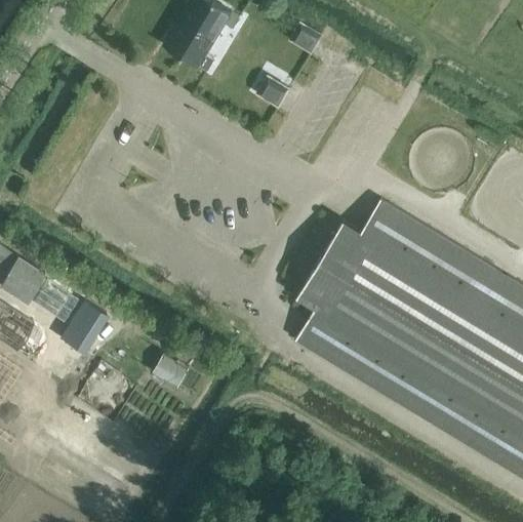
[(205,0),(190,0),(163,46),(179,55),(178,57),(180,58),(182,57),(206,73),(213,62),(204,56),(224,25),(232,30),(238,19),(213,4),(214,3),(212,2),(211,3),(205,0)]
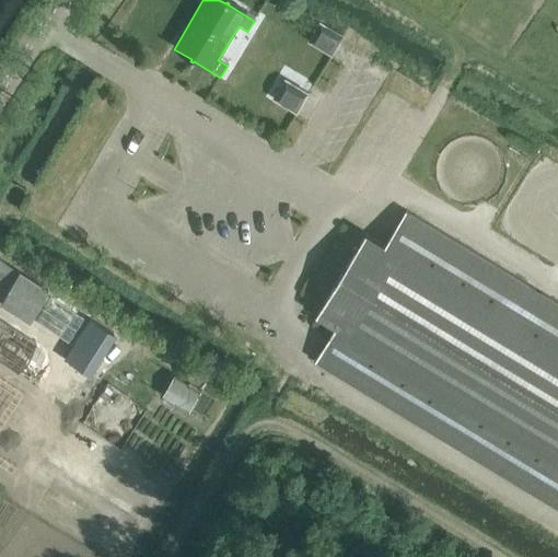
[(341,38),(320,25),(309,44),(330,58),(341,38)]
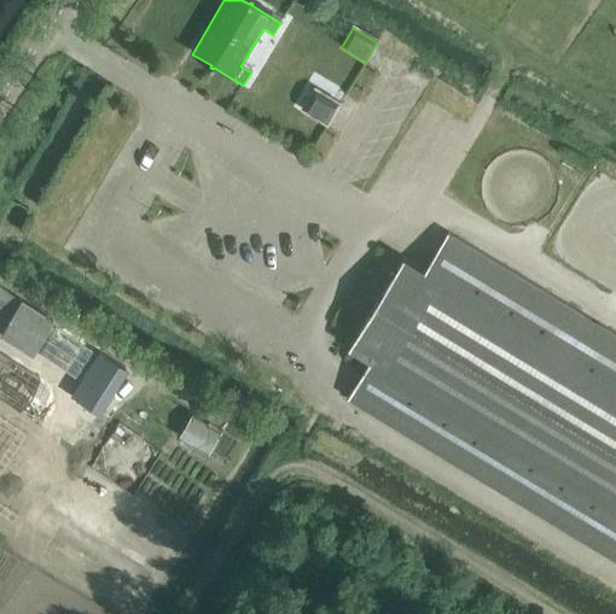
[(338,106),(314,92),(301,112),(326,127),(338,106)]
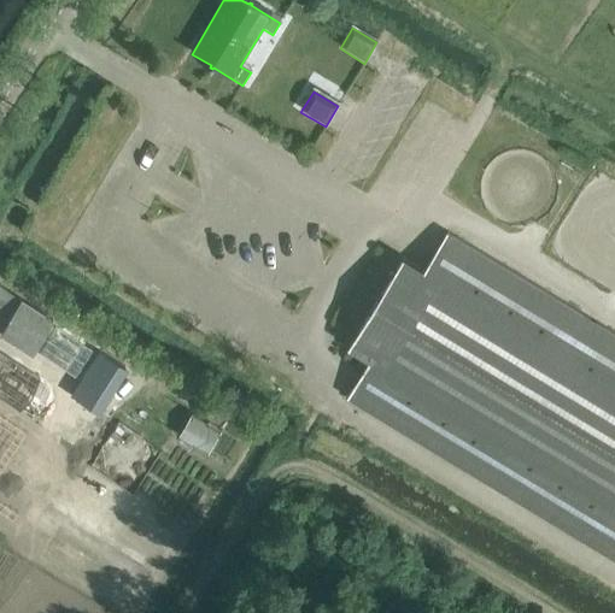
[(614,337),(446,236),(423,273),(402,261),(349,349),(369,363),(346,401),(614,563),(614,337)]
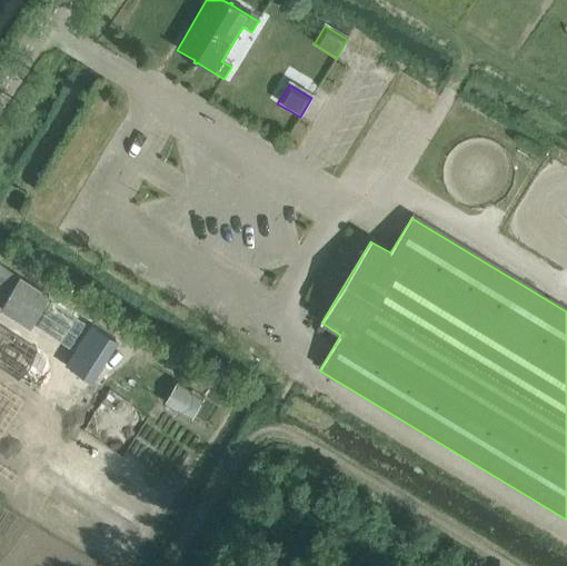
[(16,278),(0,266),(0,314),(26,330),(47,297),(17,277),(16,278)]
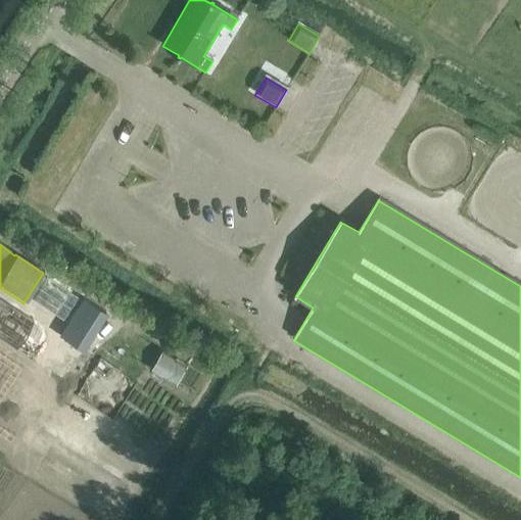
[(0,343),(61,384),(81,355),(50,334),(63,316),(69,319),(57,337),(82,353),(106,316),(83,299),(50,278),(25,318),(0,300),(0,343)]
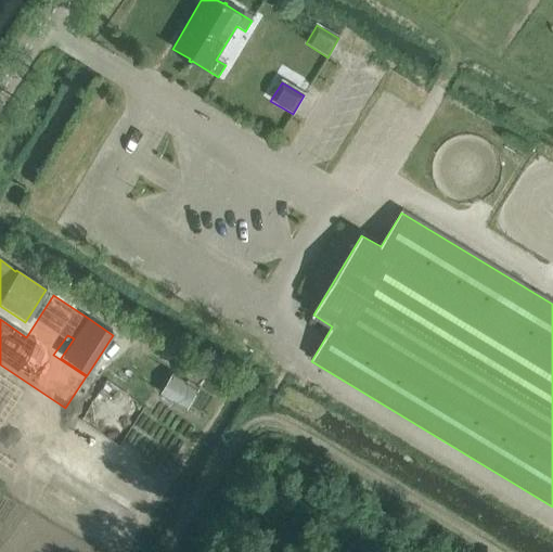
[(200,390),(171,374),(158,397),(185,412),(200,390)]
